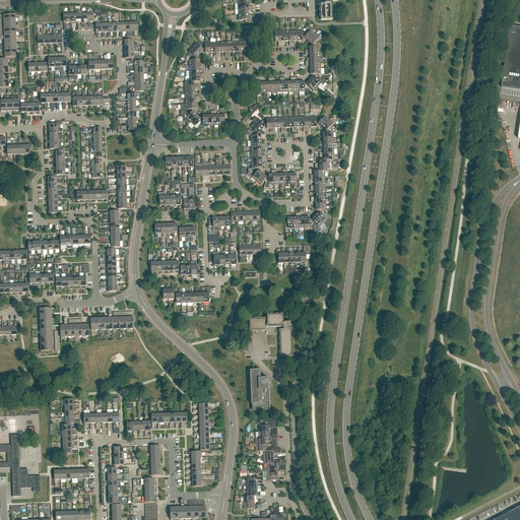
[(325,0),(326,4),(320,5),(321,20),(331,20),(331,2),(336,1),(336,0),(325,0)]
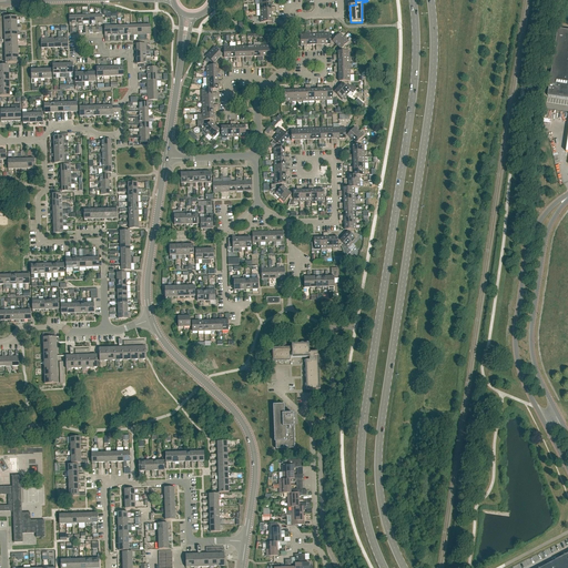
[(271,16),(260,17),(261,22),(267,22),(267,26),(273,24),(273,22),(272,22),(271,16)]
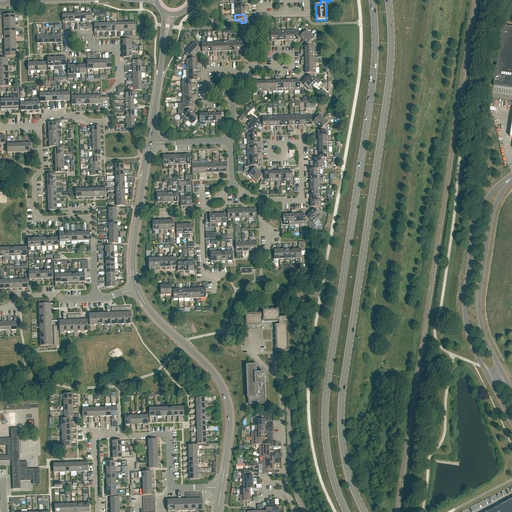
[(4,15),(6,57),(17,56),(15,15),(12,15),(4,15)]
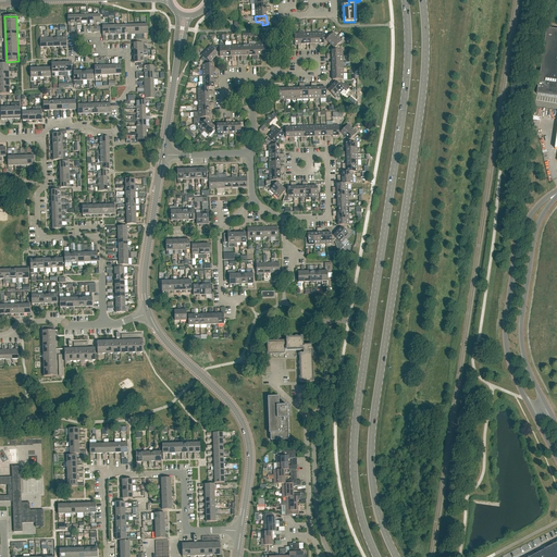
[(556,29),(547,29),(537,95),(556,97),(556,29)]
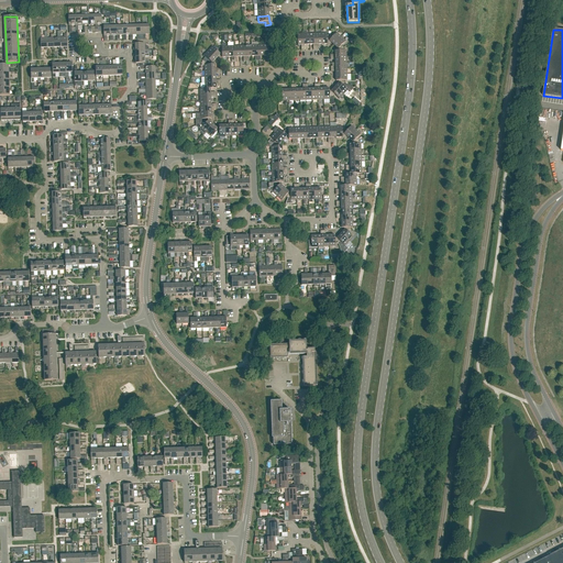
[(329,41),(330,35),(328,35),(328,33),(321,34),(321,45),(328,44),(328,41),(329,41)]
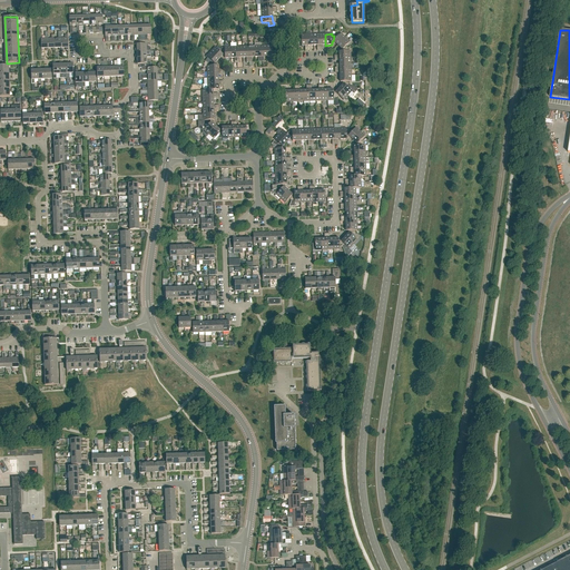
[(338,46),(345,38),(341,33),(336,38),(334,36),(333,41),(338,46)]
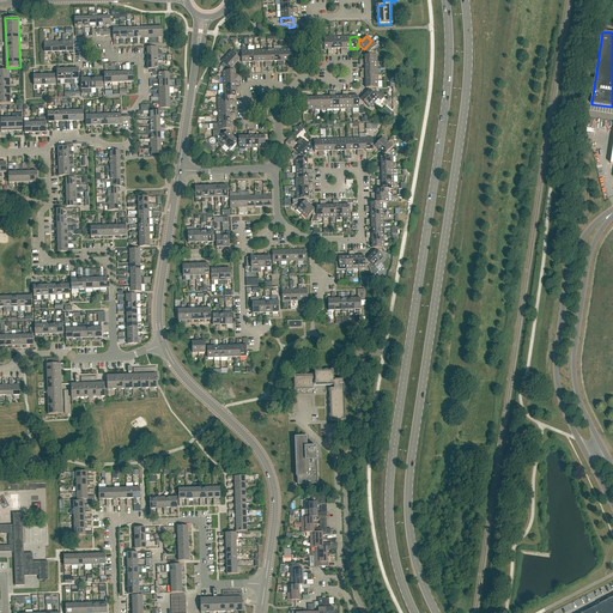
[(369,54),(375,52),(372,49),(376,44),(371,41),(364,49),(369,54)]
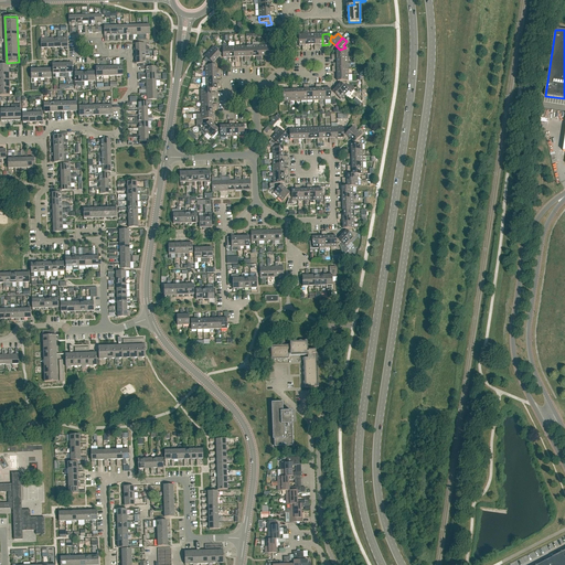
[(264,45),(265,56),(270,56),(270,57),(274,57),(274,52),(270,52),(270,45),(264,45)]
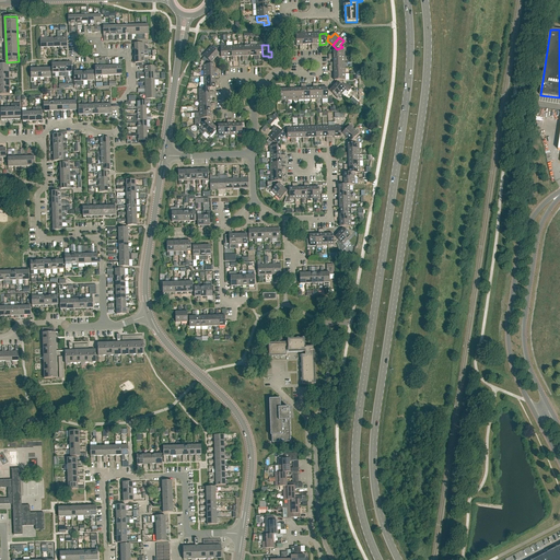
[(221,54),(221,57),(228,57),(226,46),(221,46),(221,48),(218,48),(220,54),(221,54)]
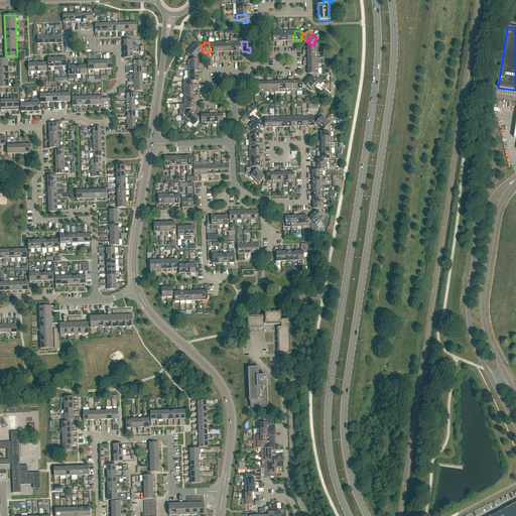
[(199,46),(195,43),(190,47),(198,53),(203,49),(201,44),(199,46)]
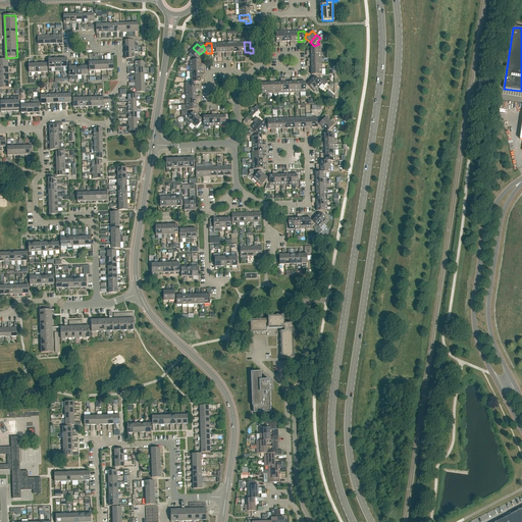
[(311,53),(321,53),(321,47),(319,47),(319,44),(314,46),(314,47),(311,47),(311,53)]
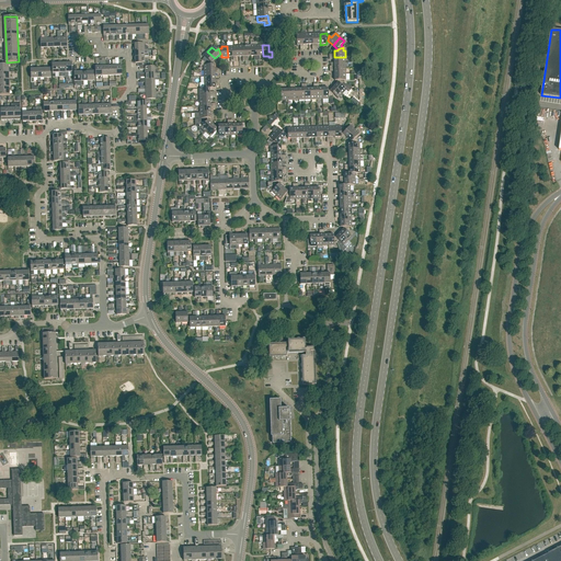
[(203,56),(204,56),(202,60),(205,61),(210,64),(215,58),(207,52),(203,56)]
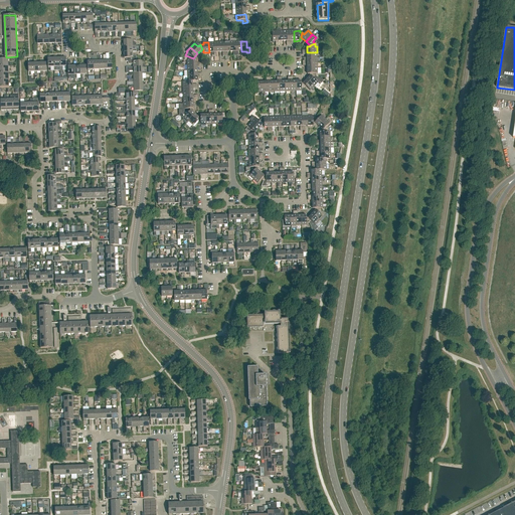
[(124,58),(133,58),(133,61),(137,61),(136,55),(133,55),(133,52),(124,52),(124,56),(122,56),(122,58),(124,58)]
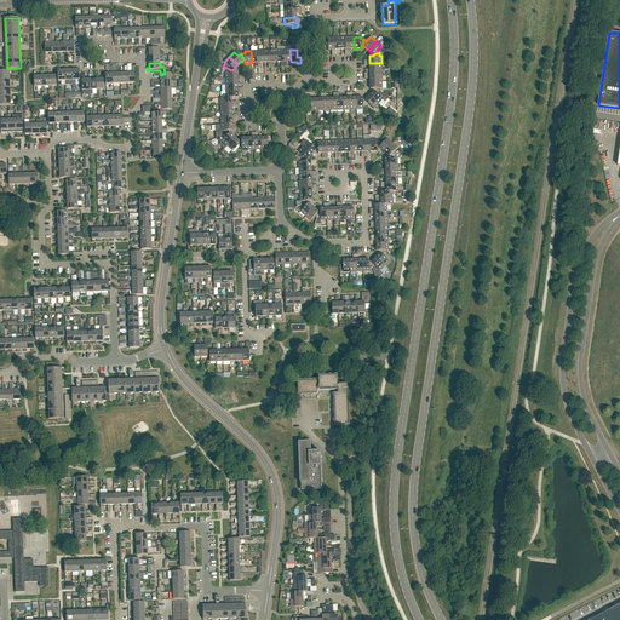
[(233,70),(227,68),(223,67),(222,67),(222,73),(225,73),(225,79),(237,78),(237,72),(233,72),(233,70)]
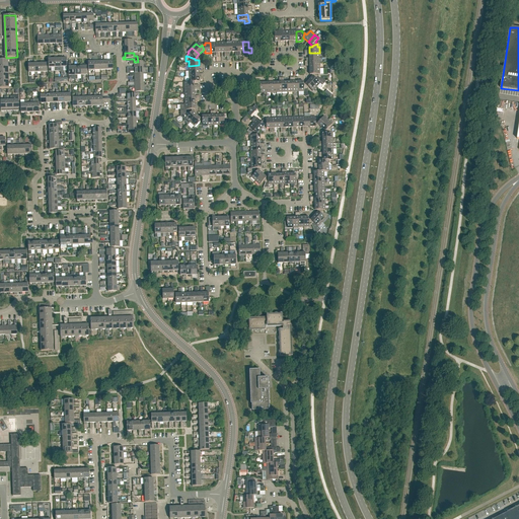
[(0,88),(9,88),(8,60),(0,60),(0,88)]
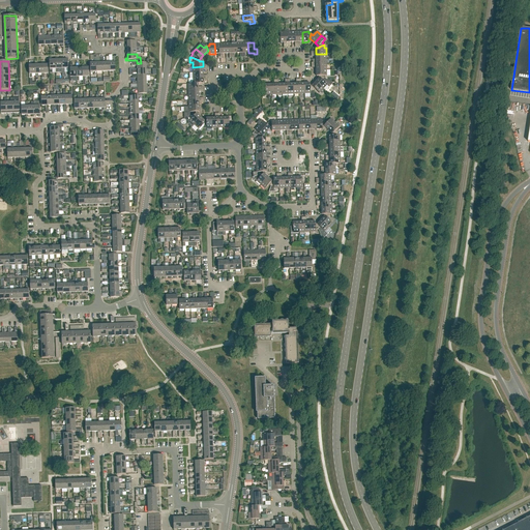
[(320,78),(325,79),(325,76),(327,76),(326,70),(316,70),(316,77),(320,77),(320,78)]
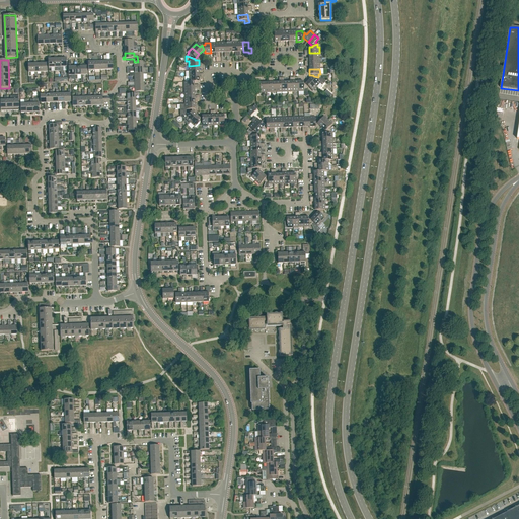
[(326,81),(318,77),(313,76),(309,80),(316,87),(320,83),(322,85),(325,82),(326,81)]
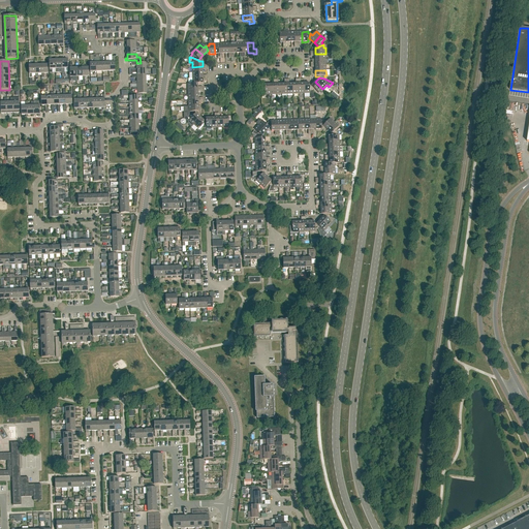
[(318,93),(322,89),(315,82),(310,87),(312,92),(314,90),(318,93)]
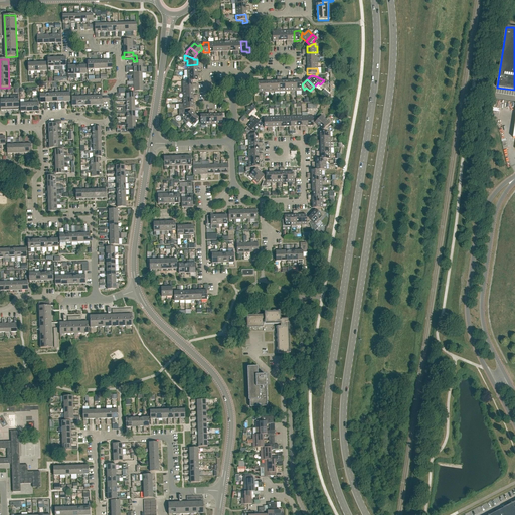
[(304,90),(302,84),(301,84),(301,80),(296,81),(296,92),(301,91),(301,94),(303,97),(307,95),(304,90)]
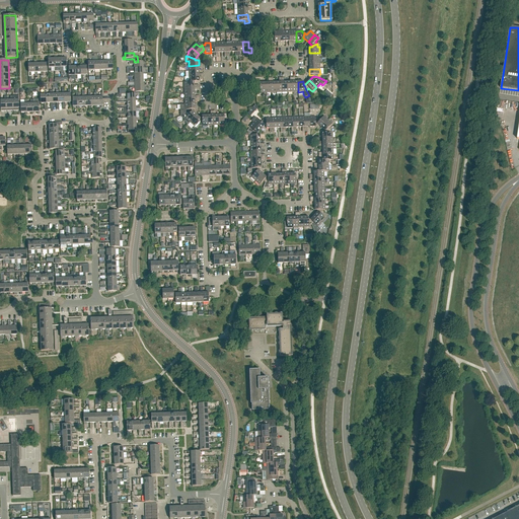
[(266,93),(265,83),(260,83),(260,82),(257,82),(256,82),(256,87),(260,87),(260,93),(266,93)]
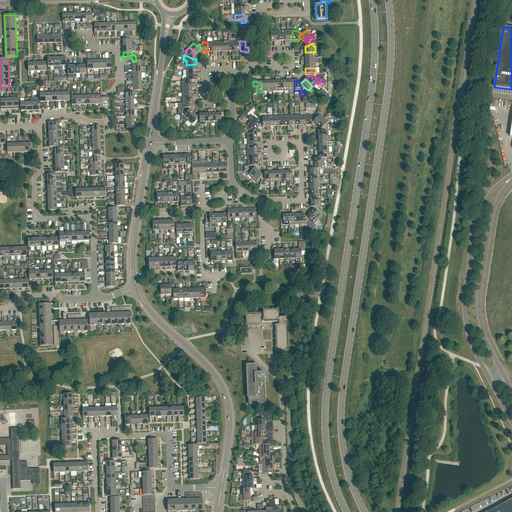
[(189,108),(192,108),(192,102),(182,103),(178,103),(178,114),(189,109),(189,108)]
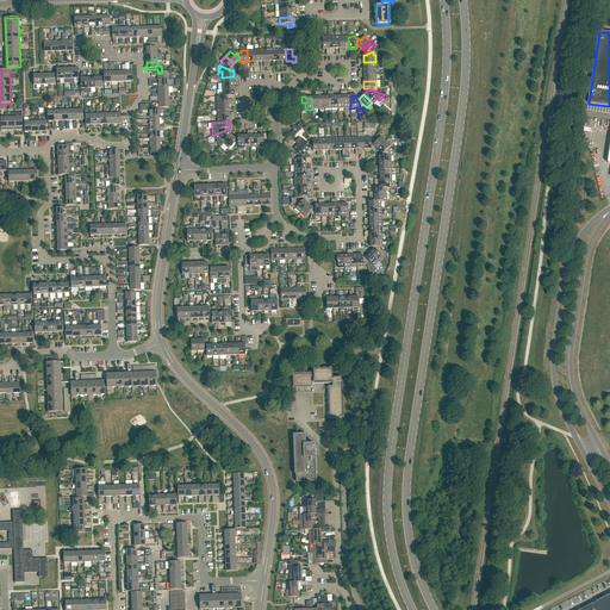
[(293,137),(303,132),(298,124),(290,129),(293,137)]
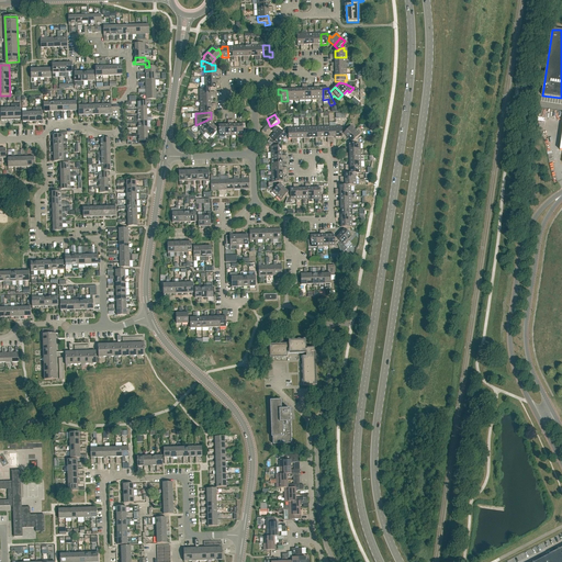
[(205,133),(213,124),(208,120),(195,125),(200,130),(199,131),(203,135),(205,133)]
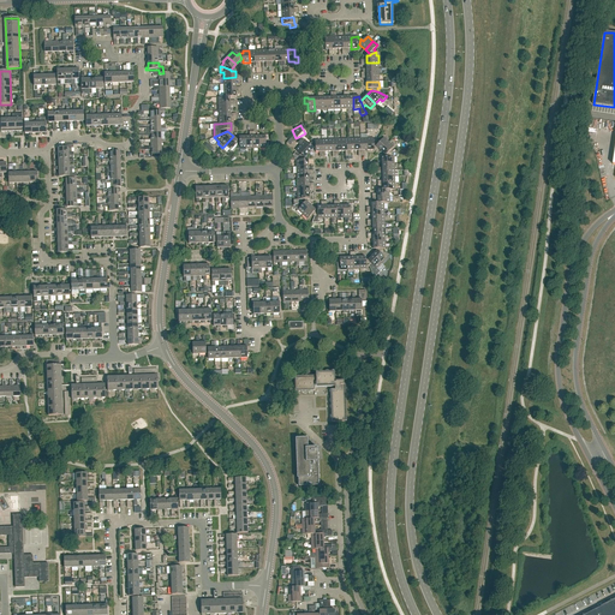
[(258,136),(260,148),(266,148),(266,141),(269,141),(268,135),(264,135),(266,136),(258,136)]
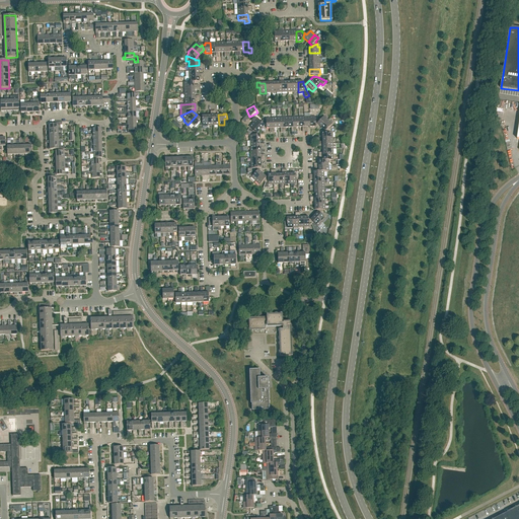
[(198,130),(200,124),(201,120),(199,118),(197,115),(190,123),(188,125),(187,126),(191,129),(196,129),(198,130)]
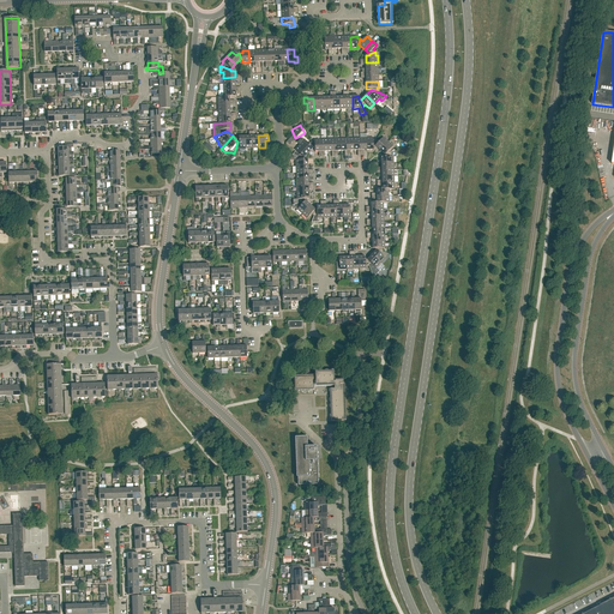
[(239,146),(239,149),(246,149),(246,137),(239,137),(239,142),(238,142),(236,146),(239,146)]
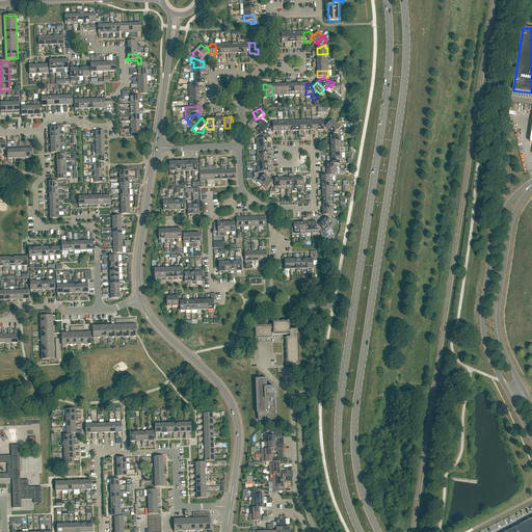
[(323,122),(323,120),(317,120),(318,130),(323,130),(323,126),(324,126),(326,122),(323,122)]
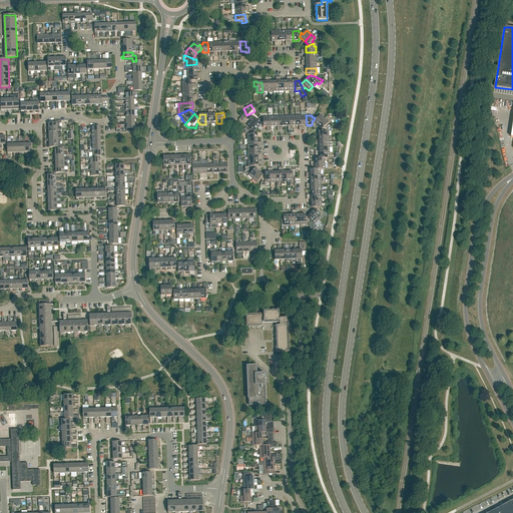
[(321,115),(317,119),(315,117),(313,121),(318,126),(325,119),(321,115)]
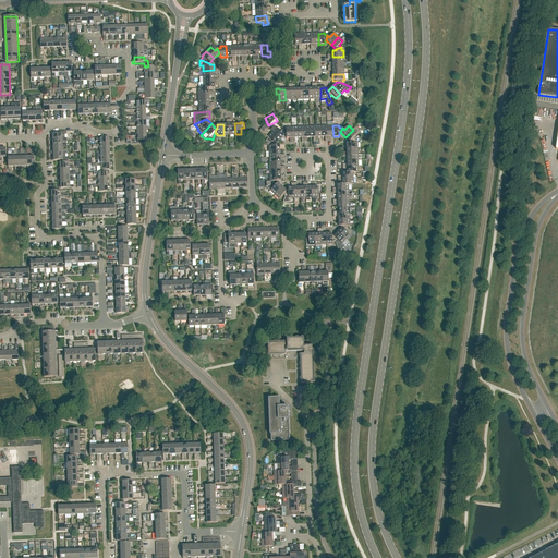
[(286,134),(287,138),(292,137),(292,126),(286,128),(286,129),(282,129),(284,134),(286,134)]
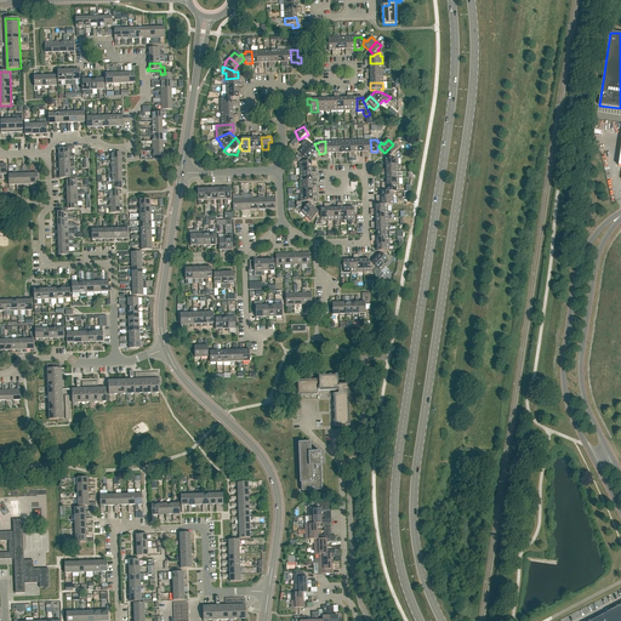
[(312,146),(308,142),(303,147),(312,155),(317,149),(314,143),(312,146)]
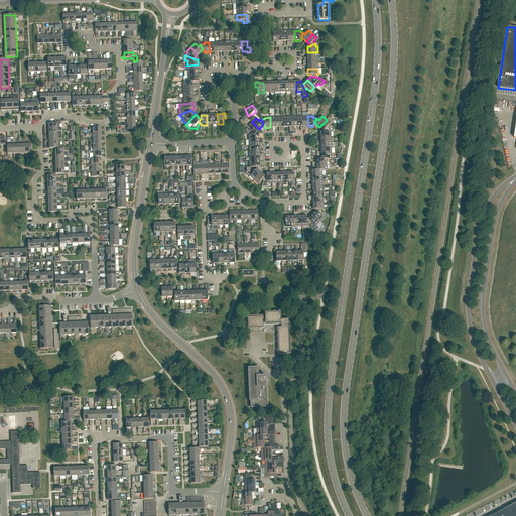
[(325,131),(329,129),(327,127),(331,123),(327,120),(319,127),(325,131)]
